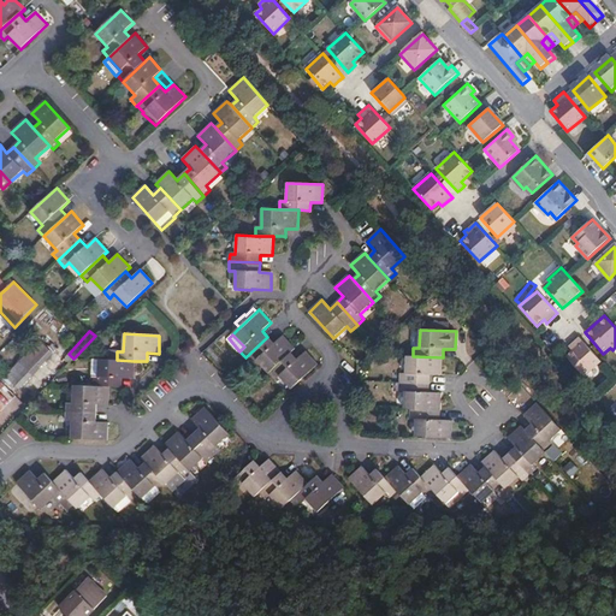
[(290,353),(295,349),(283,336),(274,344),(267,337),(246,357),(252,365),(256,361),(268,373),(290,353)]
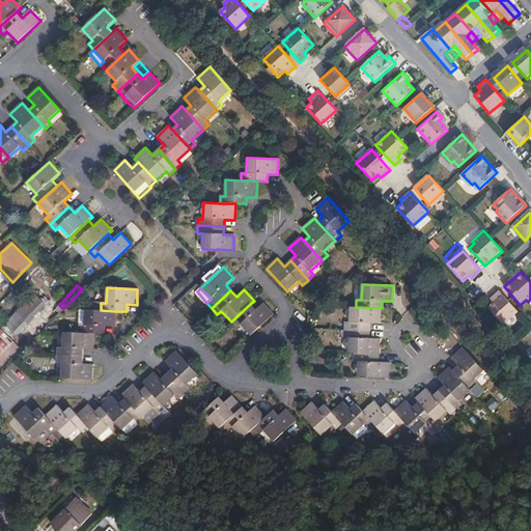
[(503,325),(519,312),(499,290),(491,299),(494,303),(487,308),(503,325)]
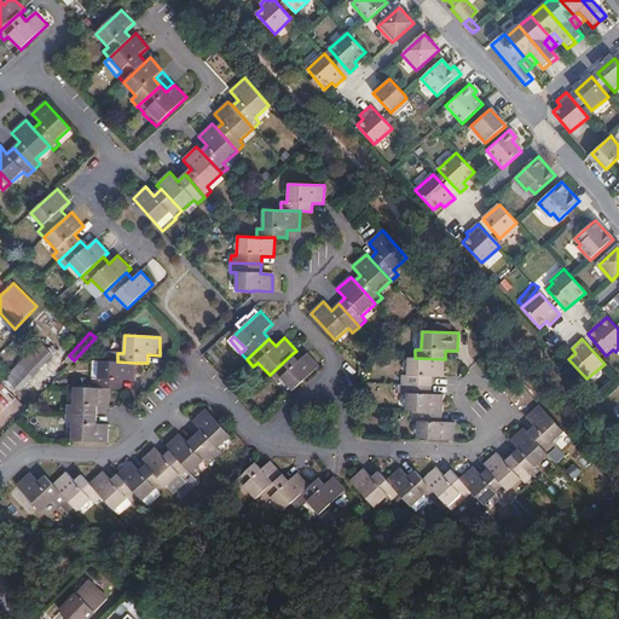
[(52,356),(39,342),(3,380),(10,386),(11,383),(19,392),(52,356)]
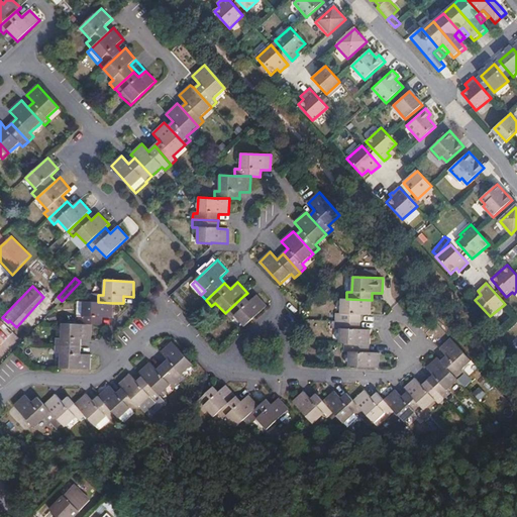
[(249,302),(243,296),(225,313),(225,314),(230,319),(234,316),(244,327),(267,306),(256,295),(249,302)]
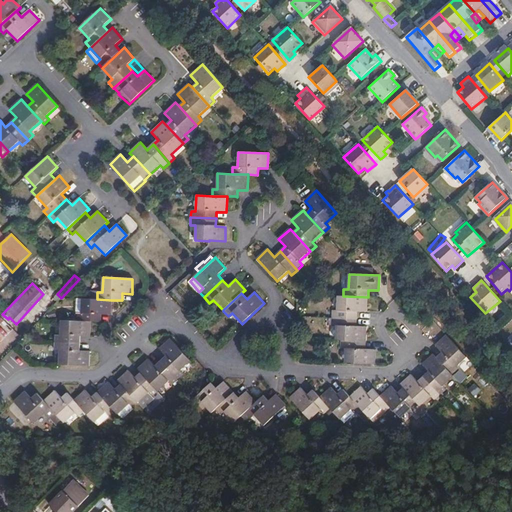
[(367,312),(368,297),(343,296),(338,295),(337,311),(332,311),(332,318),(357,319),(357,312),(367,312)]
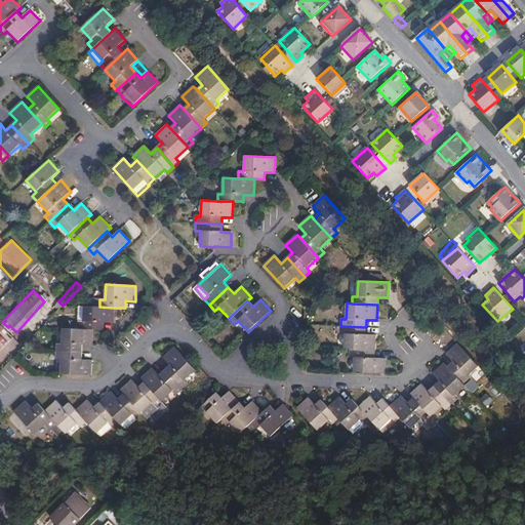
[(78,329),(93,329),(104,330),(104,323),(114,323),(114,308),(99,307),(84,306),(83,322),(78,322),(78,329)]
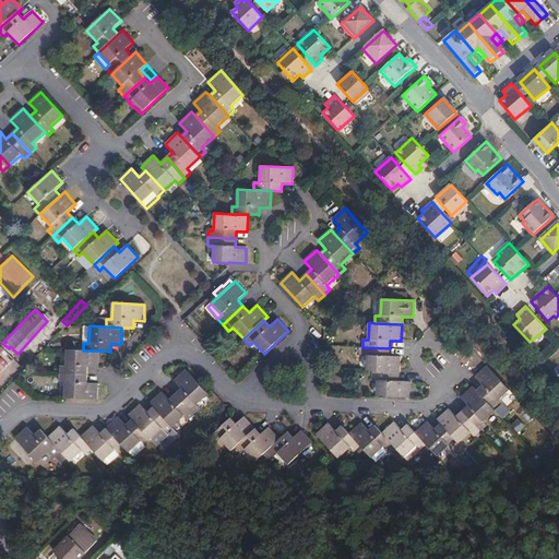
[(390,348),(363,347),(361,355),(367,355),(367,371),(372,371),(400,372),(400,356),(389,356),(390,348)]
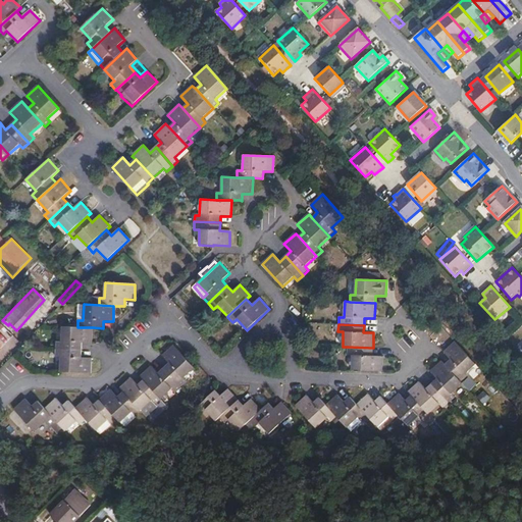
[(56,342),(56,349),(82,350),(82,343),(92,344),(93,327),(77,327),(62,326),(61,342),(56,342)]
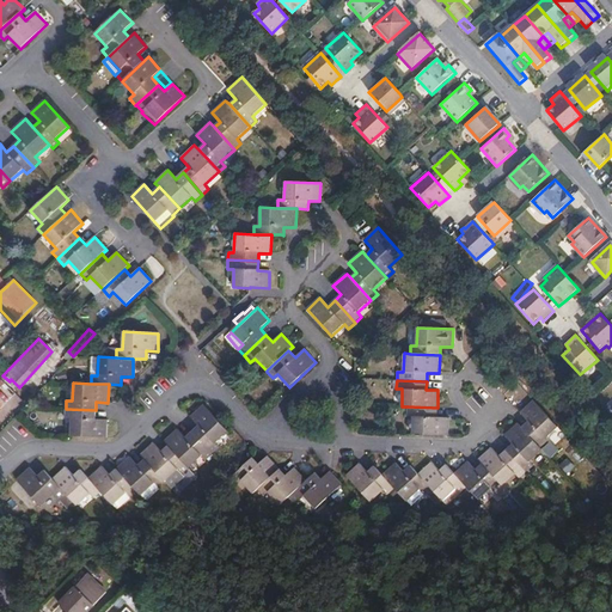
[(558,427),(534,401),(521,414),(528,422),(522,428),(543,450),(549,445),(545,440),(558,427)]
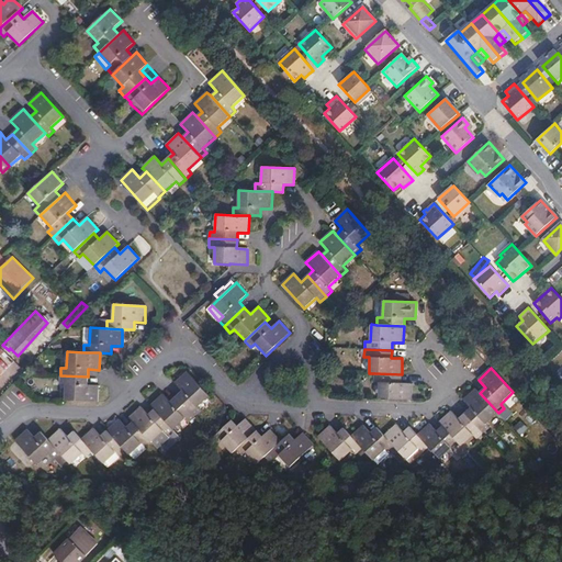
[(177,396),(195,417),(201,412),(198,407),(210,396),(187,372),(175,383),(182,392),(177,396)]
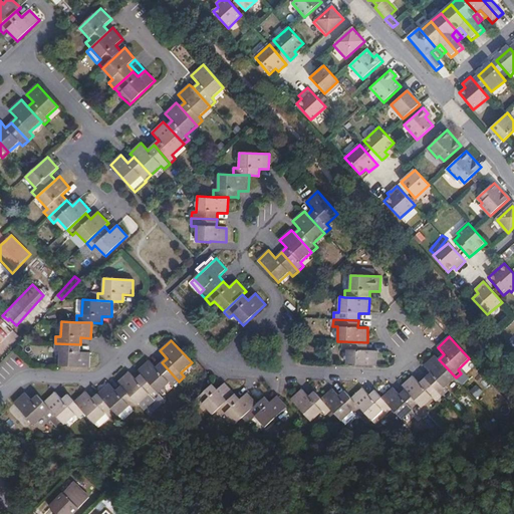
[(346,349),(346,364),(376,365),(376,350),(366,350),(367,342),(342,341),(341,349),(346,349)]
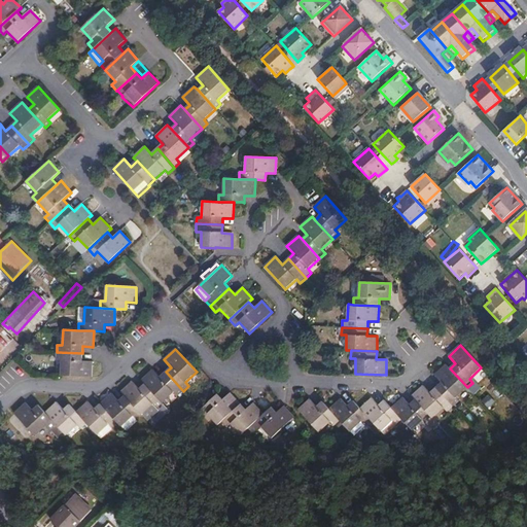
[(62,360),(61,376),(92,377),(93,361),(82,361),(82,353),(57,352),(57,360),(62,360)]
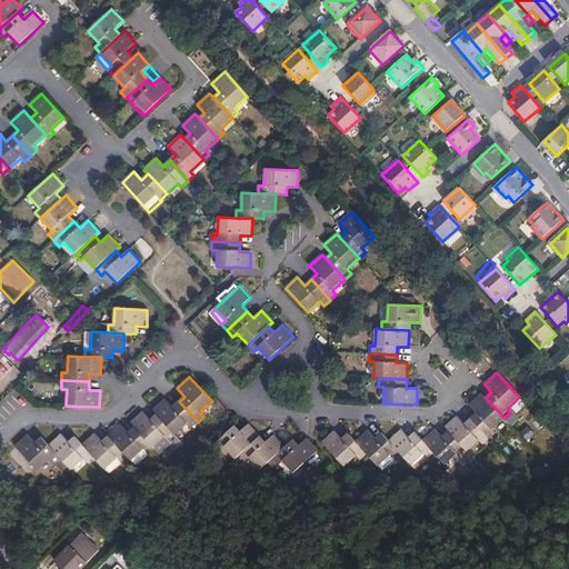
[(505,418),(486,398),(482,395),(469,406),(477,413),(471,419),(490,439),(496,435),(492,430),(505,418)]
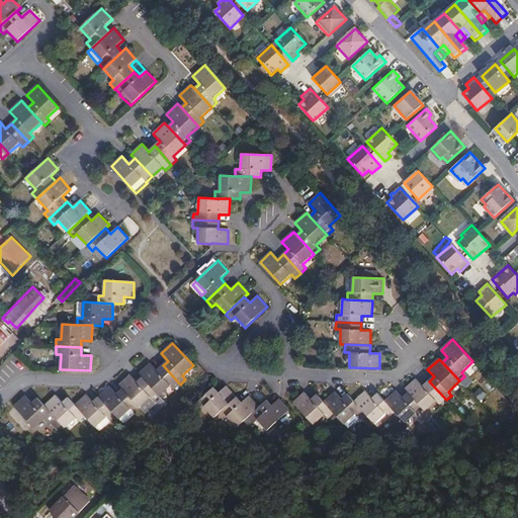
[(143,377),(160,396),(171,386),(174,390),(180,384),(163,365),(157,371),(151,364),(140,374),(143,377)]
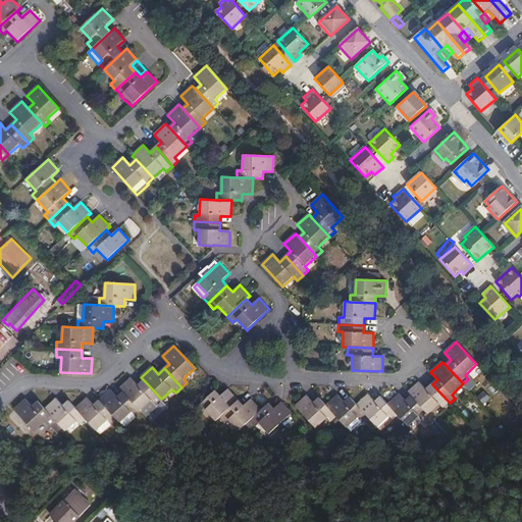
[(120,388),(123,393),(141,411),(152,401),(156,404),(161,399),(144,380),(138,385),(132,378),(120,388)]
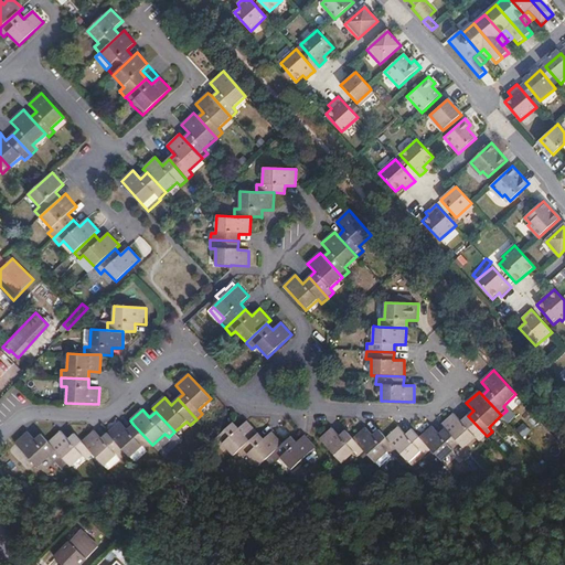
[(480,443),(487,436),(468,416),(461,422),(454,414),(443,425),(446,429),(465,449),(477,438),(480,443)]
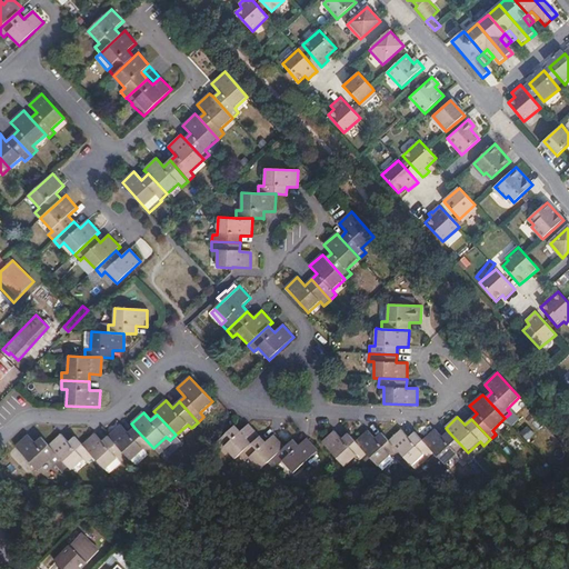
[(223,447),(235,459),(259,437),(248,425),(240,431),(235,425),(215,445),(220,450),(223,447)]
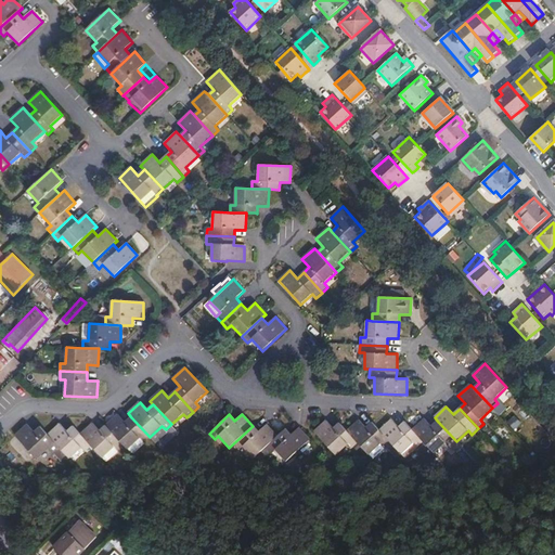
[(106,426),(125,446),(129,450),(140,439),(144,442),(150,437),(131,417),(126,423),(118,415),(106,426)]
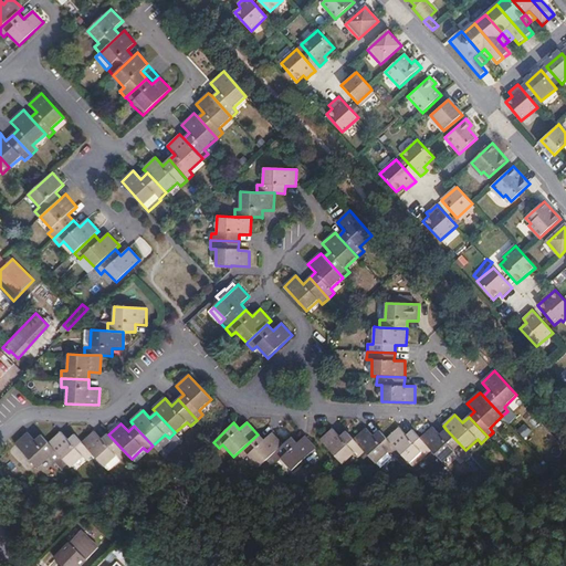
[(426,457),(432,451),(421,439),(413,430),(407,436),(399,428),(388,439),(399,451),(410,463),(421,452),(426,457)]
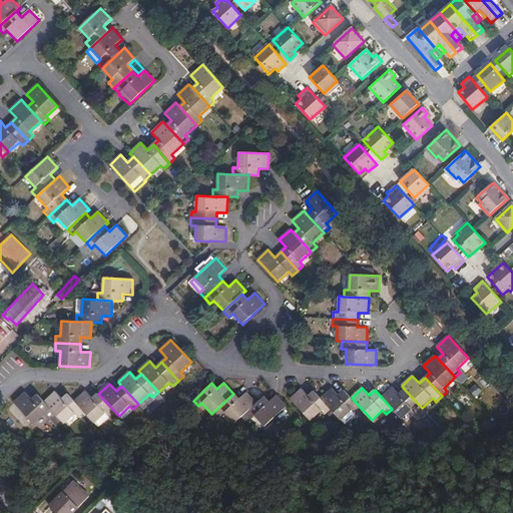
[(416,414),(422,408),(405,390),(399,395),(393,388),(382,398),(392,409),(402,420),(413,410),(416,414)]
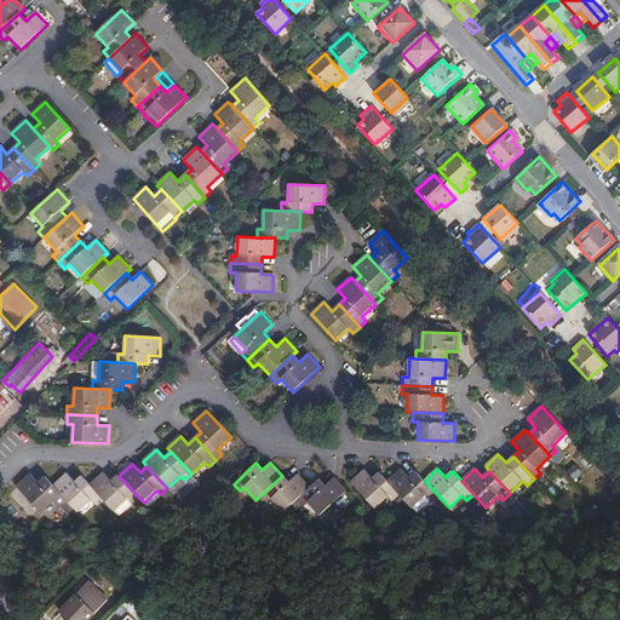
[(401,495),(388,482),(380,472),(373,480),(365,470),(352,482),(377,509),(389,498),(394,501),(401,495)]
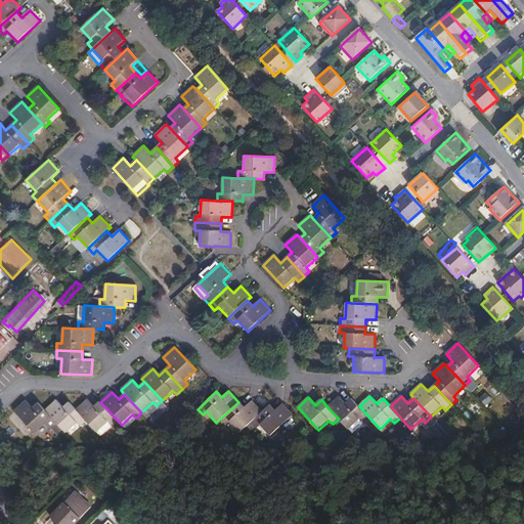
[(369,418),(359,406),(352,398),(346,404),(339,397),(328,407),(339,419),(349,430),(360,420),(363,424),(369,418)]
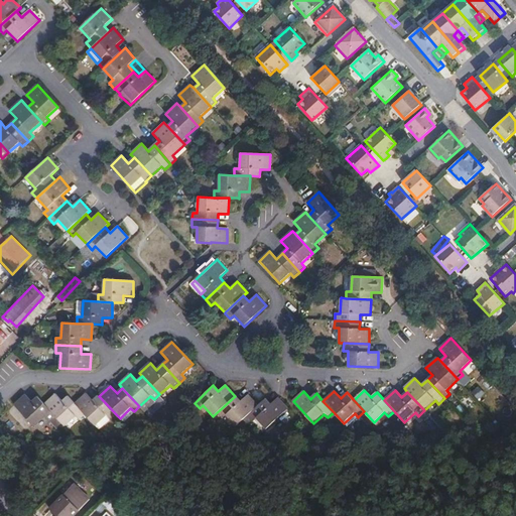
[(63,424),(66,426),(77,417),(80,421),(86,415),(76,404),(69,396),(62,401),(55,394),(44,404),(55,415),(63,424)]
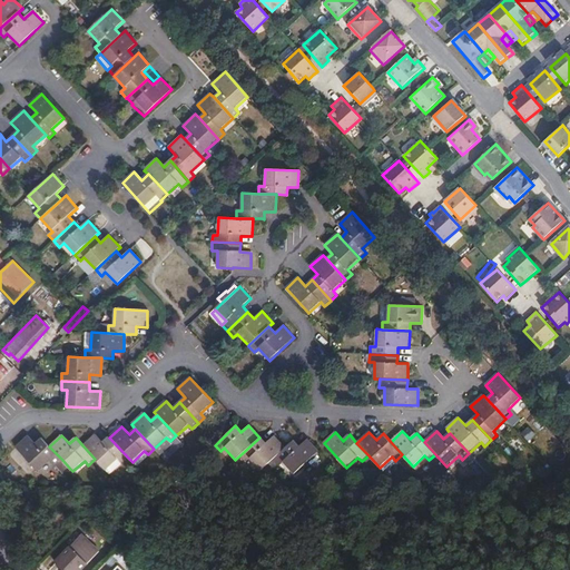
[(84,446),(95,459),(107,471),(118,460),(121,464),(128,458),(109,438),(102,444),(96,435),(84,446)]
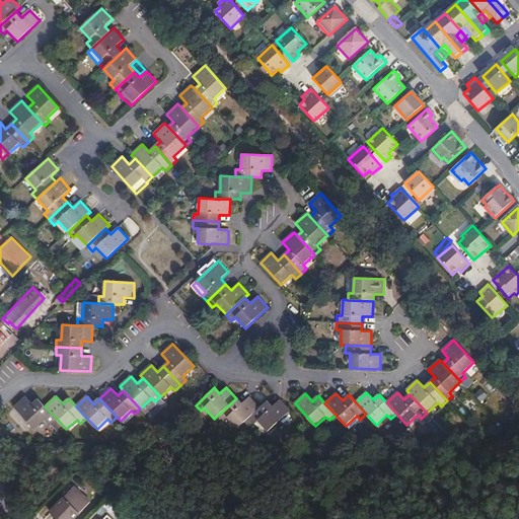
[(45,406),(39,399),(32,405),(25,397),(15,409),(35,430),(46,420),(50,424),(50,423),(56,418),(45,406)]
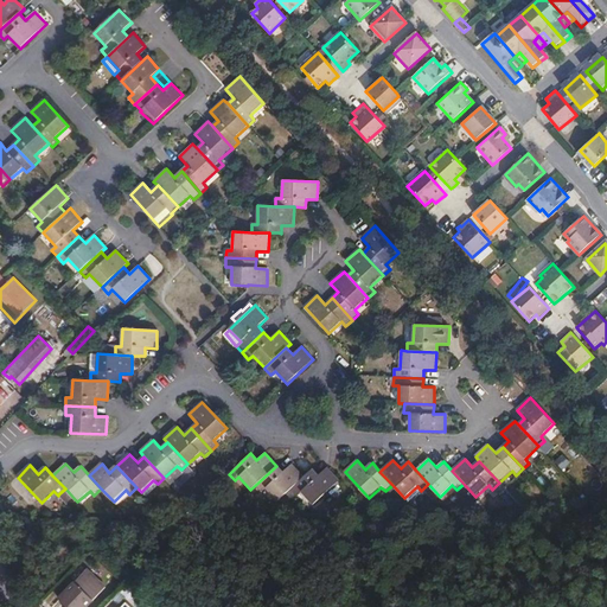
[(276,466),(250,490),(251,490),(255,486),(262,493),(266,489),(278,502),(291,489),(304,477),(292,465),(283,472),(276,466)]
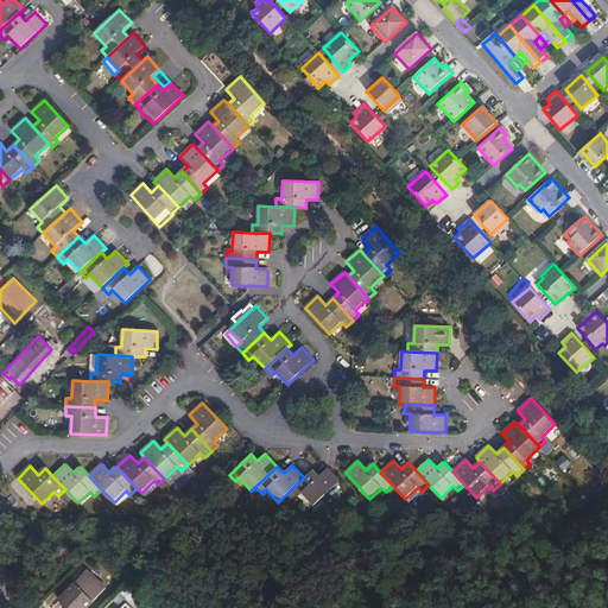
[(304,477),(291,489),(298,498),(303,493),(315,506),(341,482),(329,468),(320,476),(312,469),(304,477)]
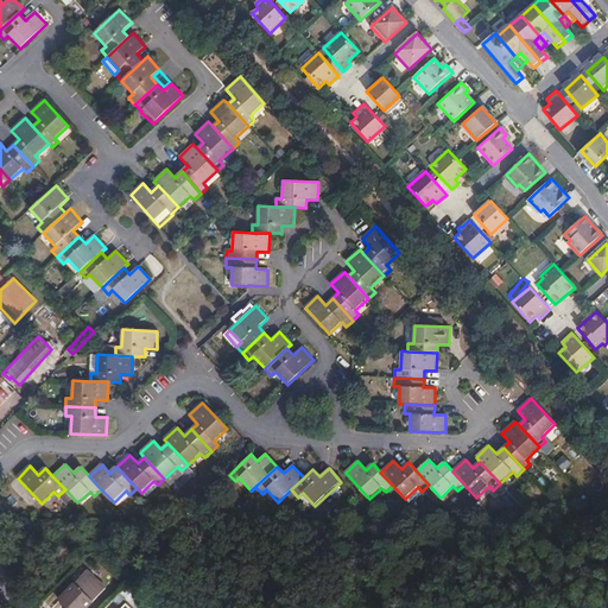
[(158,485),(153,481),(141,493),(145,498),(158,485)]
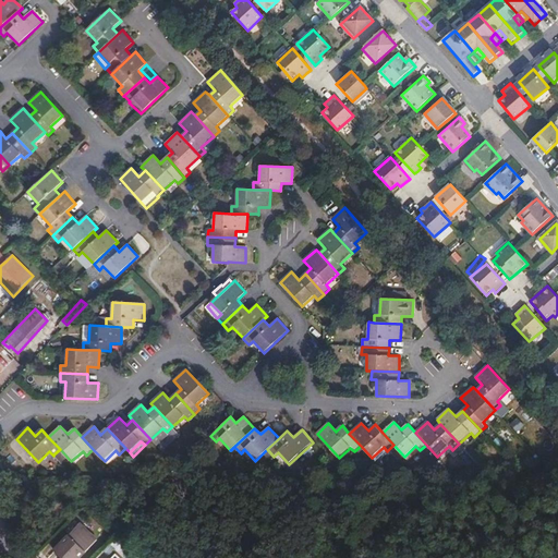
[(123,459),(130,452),(125,448),(119,455),(123,459)]
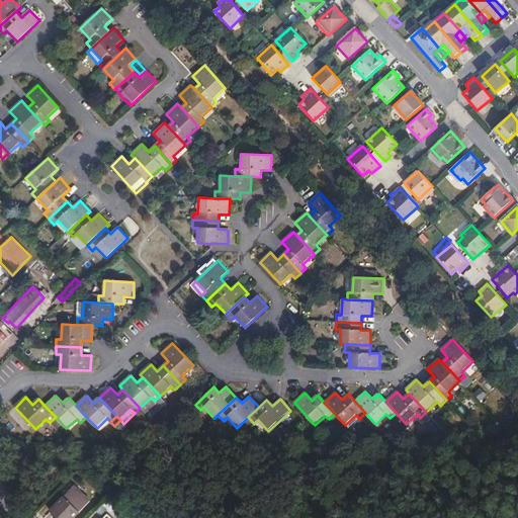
[(64,426),(56,417),(50,422),(58,431),(64,426)]
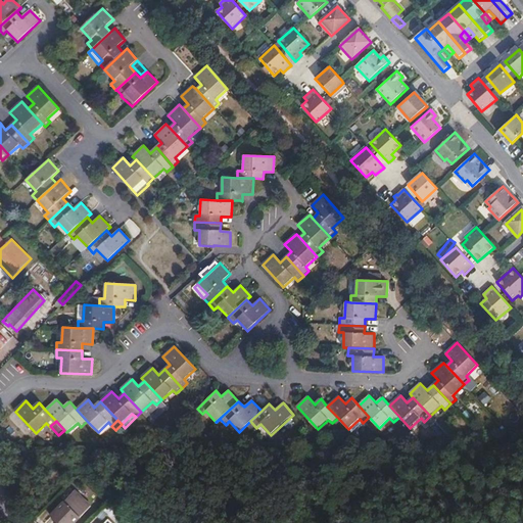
[(101,436),(111,426),(108,422),(98,432),(101,436)]
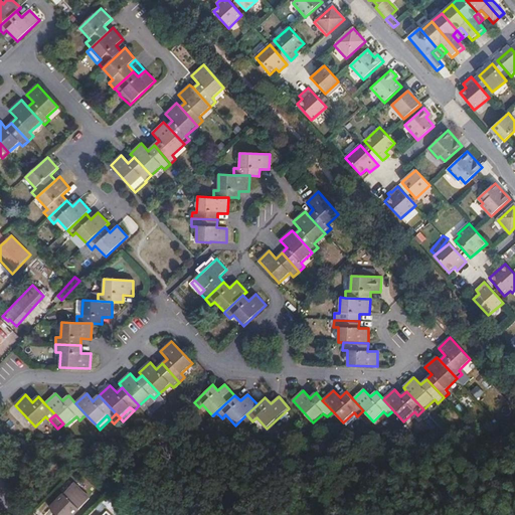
[(72,514),(90,498),(73,482),(50,507),(58,514),(72,514)]
